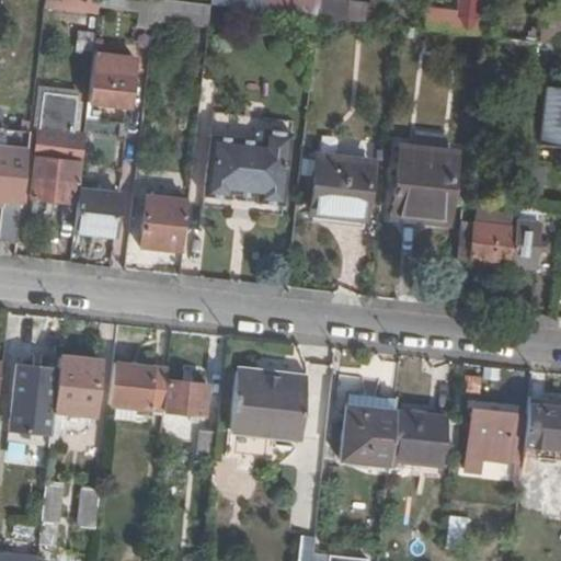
[(44,0),(44,4),(99,10),(99,7),(99,0),(44,0)]
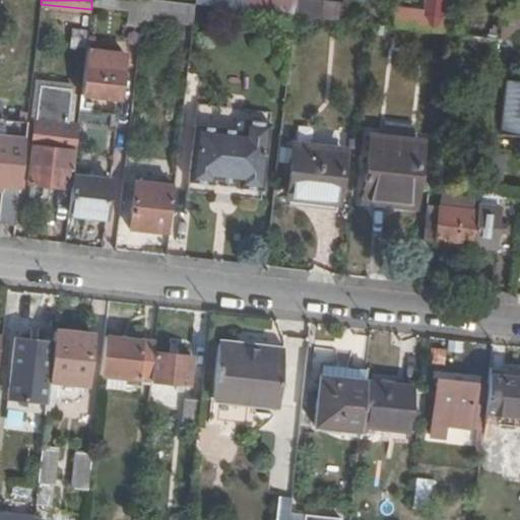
[(128,10),(142,11),(143,0),(91,0),(91,6),(128,10)]
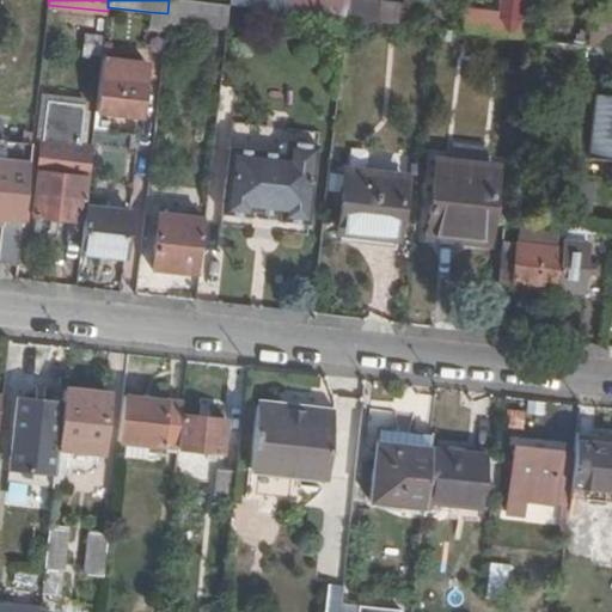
[(230,0),(230,6),(288,12),(289,0),(230,0)]
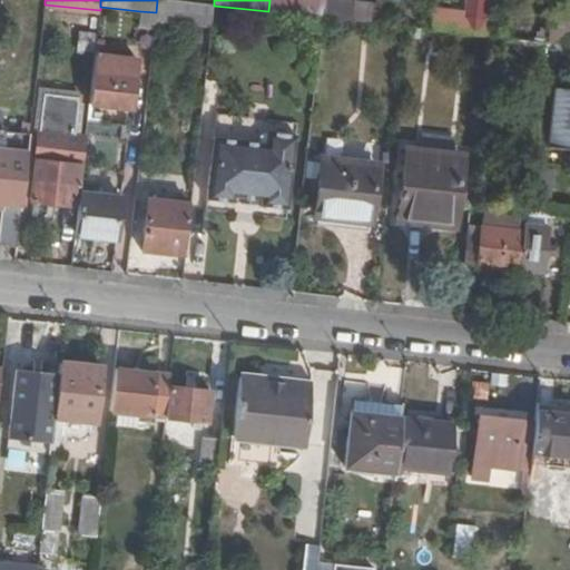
[(269,0),(268,11),(324,19),(326,0),(325,0),(269,0)]
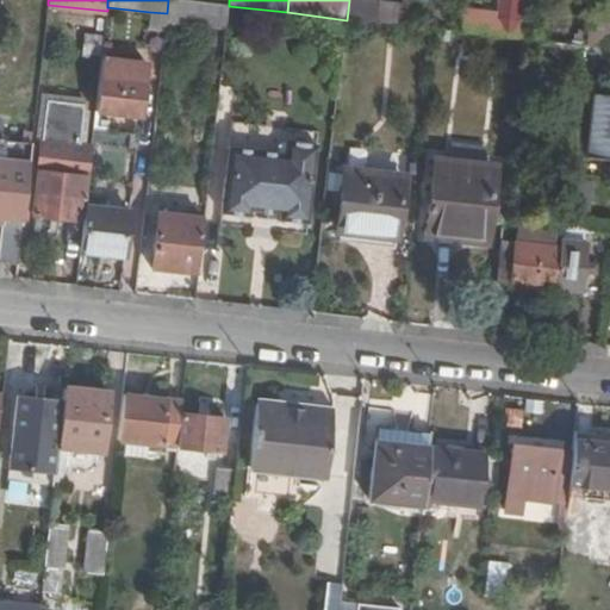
[(349,0),(347,20),(406,26),(409,5),(400,4),(380,1),(380,5),(349,0)]
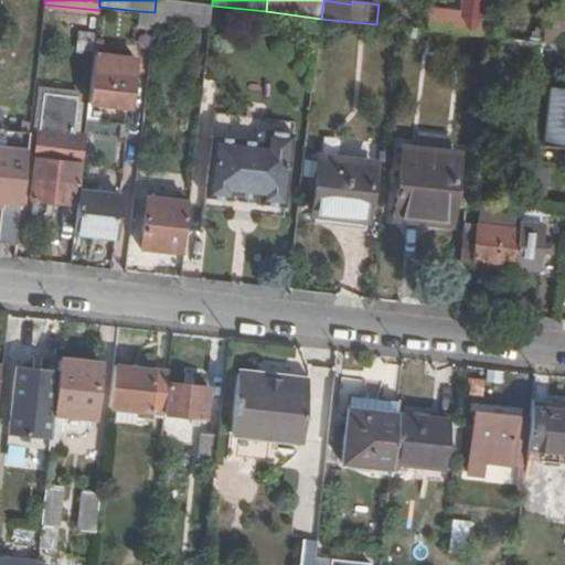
[(428,30),(484,36),(486,20),(478,19),(480,0),(460,0),(459,17),(429,14),(428,30)]
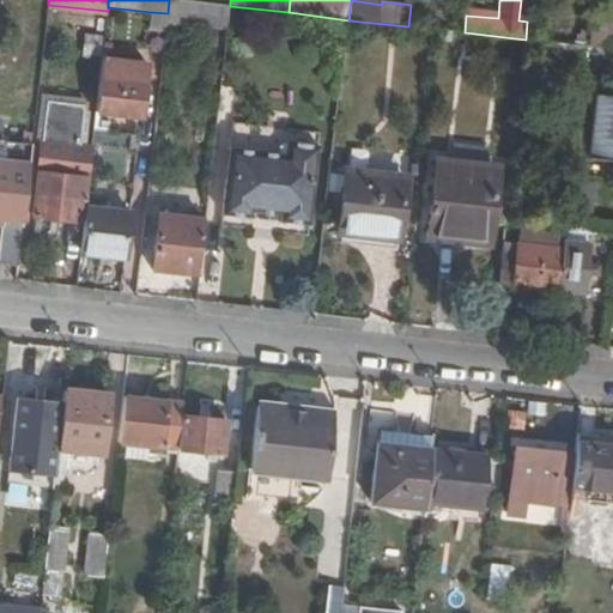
[(521,0),(519,20),(527,22),(528,0),(521,0)]
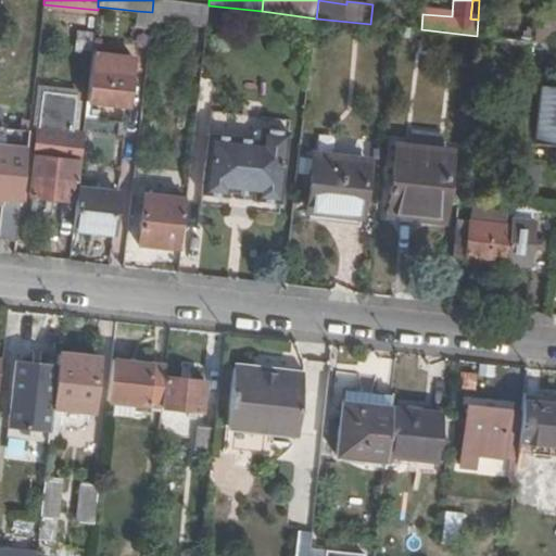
[(136,23),(150,25),(151,19),(152,12),(137,11),(136,23)]
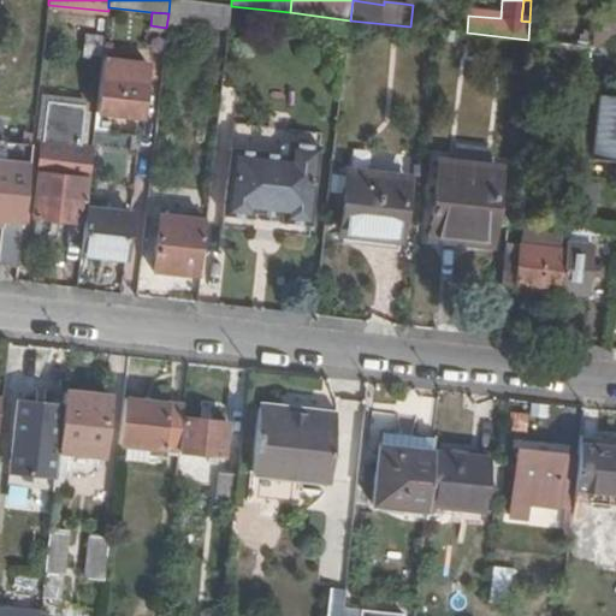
[(593,47),(615,48),(615,17),(597,16),(593,47)]
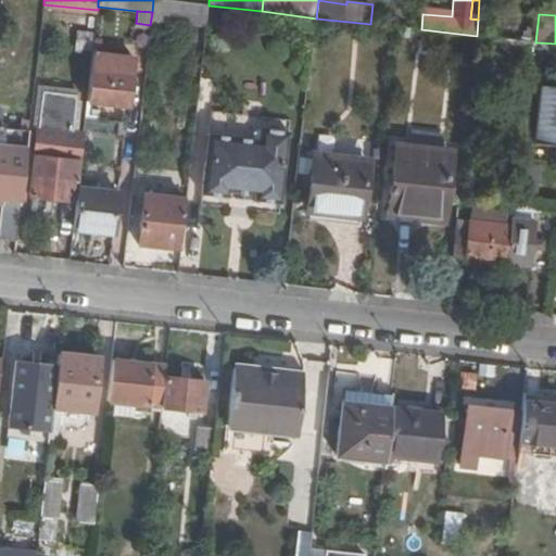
[(68,49),(68,35),(57,35),(55,48),(68,49)]
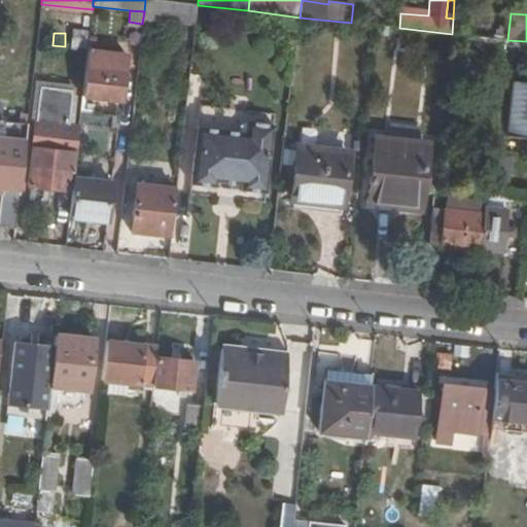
[(501,60),(502,56),(504,40),(452,34),(449,61),(477,65),(478,58),(501,60)]
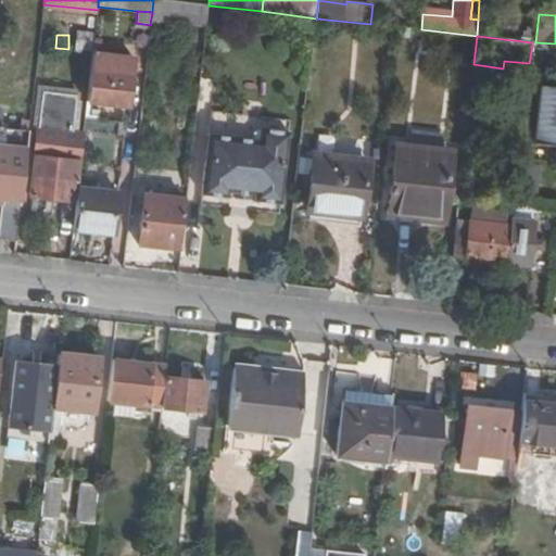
[(102,41),(93,41),(87,102),(129,106),(134,59),(101,54),(102,41)]
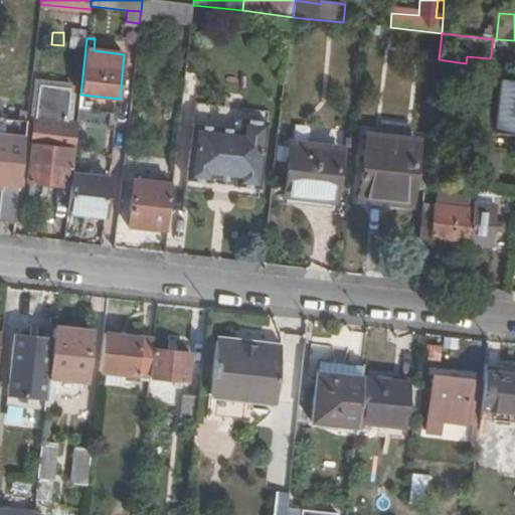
[(514,55),(514,40),(496,39),(493,39),(491,54),(514,55)]
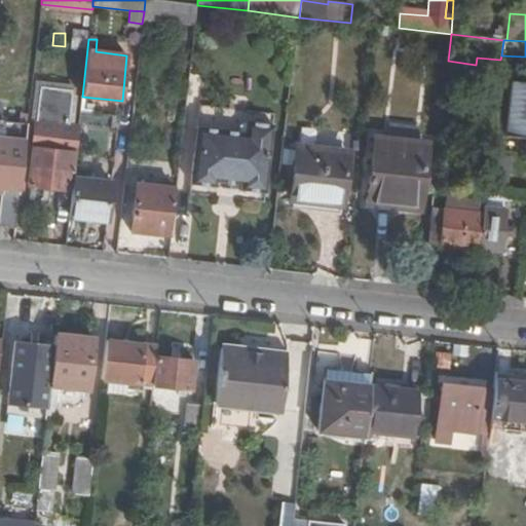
[(525,104),(512,103),(504,156),(525,158),(525,104)]
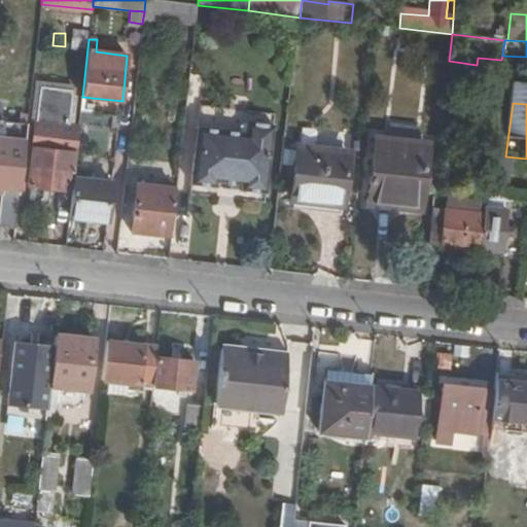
[(25,147),(27,126),(0,123),(0,187),(20,190),(25,147)]
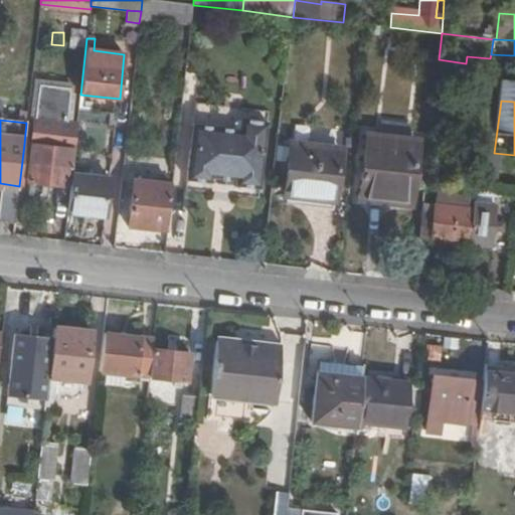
[(241,130),(193,124),(187,180),(210,183),(211,179),(236,182),(236,186),(260,188),(266,124),(242,121),(241,130)]
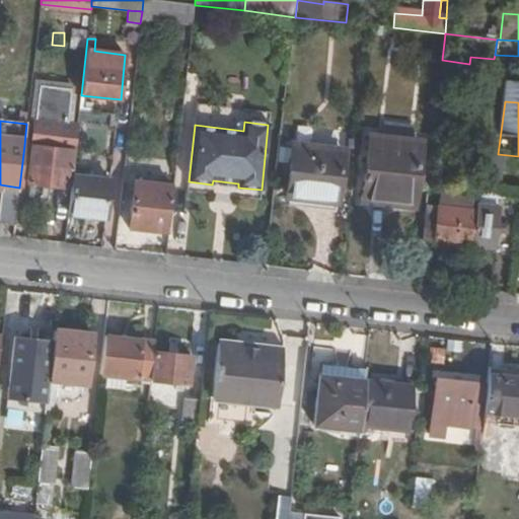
[(419,143),(371,138),(367,173),(364,174),(363,180),(366,182),(364,197),(390,200),(392,204),(394,205),(412,206),(419,143)]
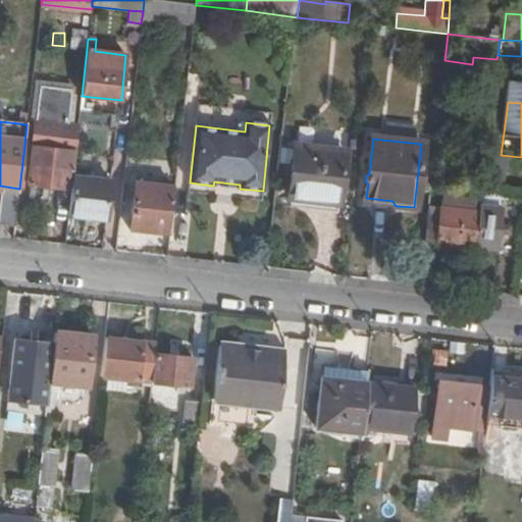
[(69,170),(72,171),(74,153),(33,149),(29,187),(66,191),(69,170)]
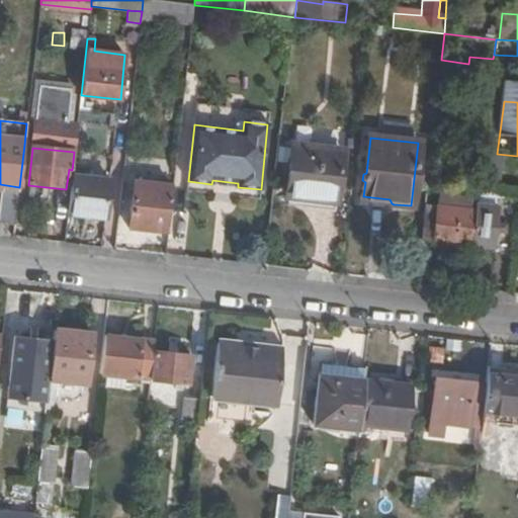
[(336,202),(342,155),(291,149),(285,196),(288,196),(333,202),(336,202)]
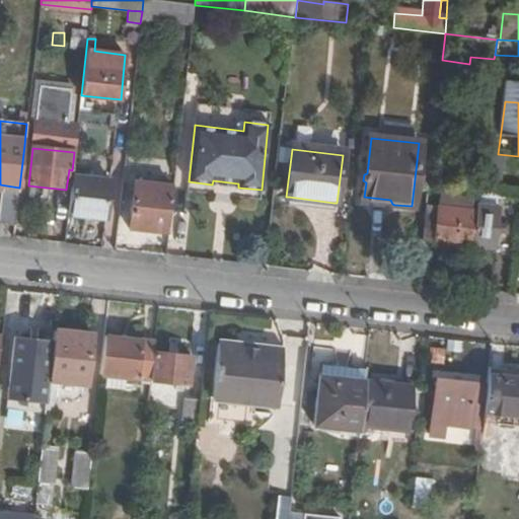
[(110,181),(75,177),(70,215),(106,219),(110,181)]
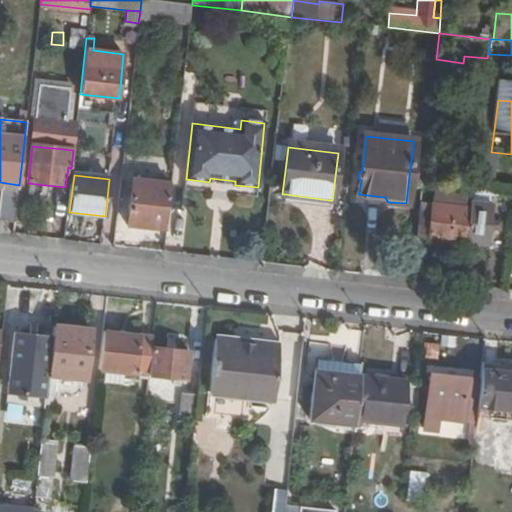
[(128,227),(166,231),(171,184),(134,180),(128,227)]
